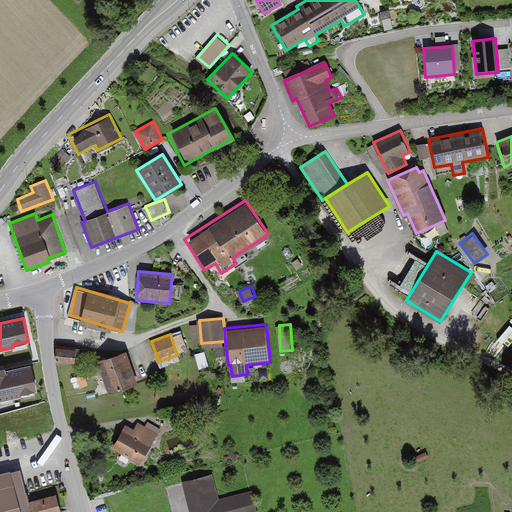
[(76,347),(57,346),(56,362),(75,364),(76,347)]
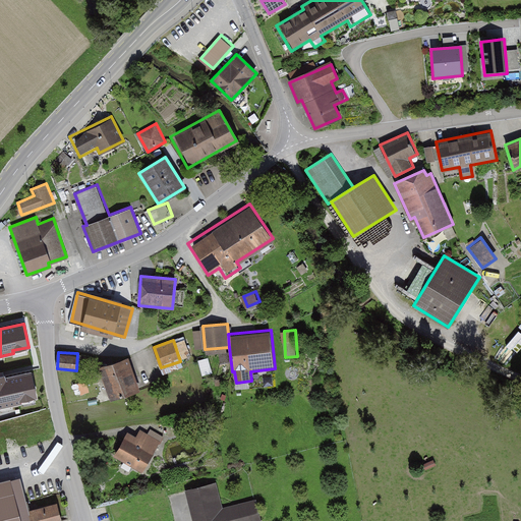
[(127,357),(100,366),(111,401),(138,392),(127,357)]
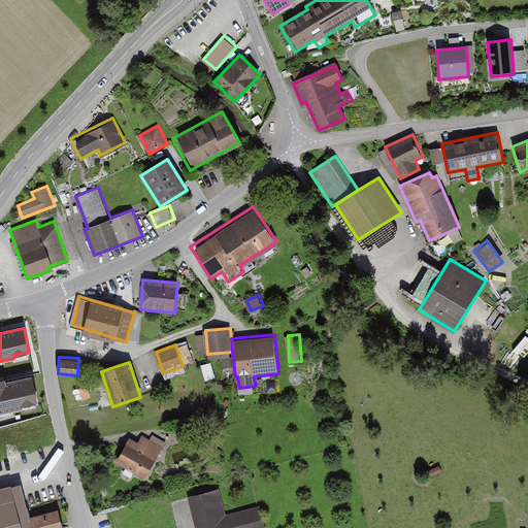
[(0,413),(22,407),(21,404),(37,401),(32,377),(6,384),(5,381),(0,382),(0,413)]
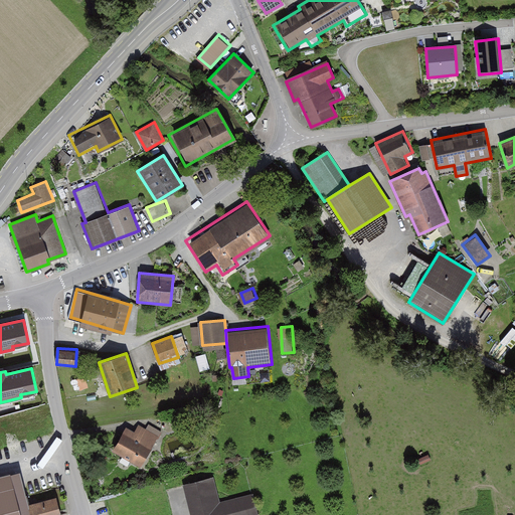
[(134,433),(126,428),(114,451),(142,467),(162,431),(149,423),(146,430),(138,424),(134,433)]
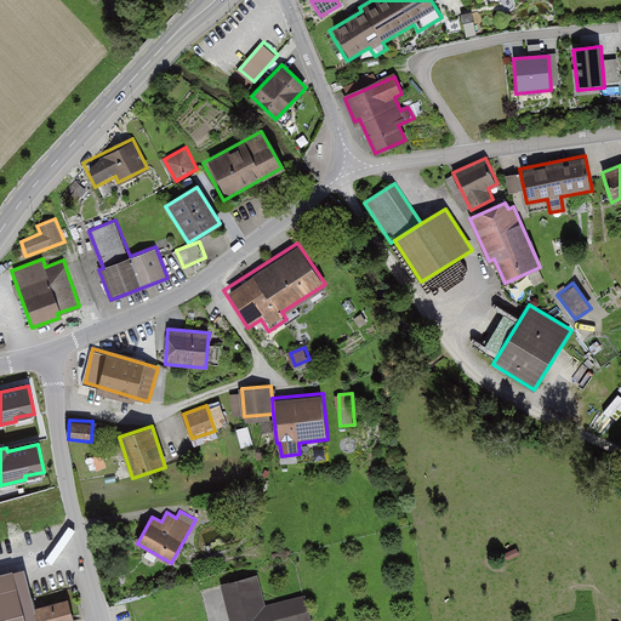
[(0,620),(35,620),(22,569),(0,574),(0,620)]
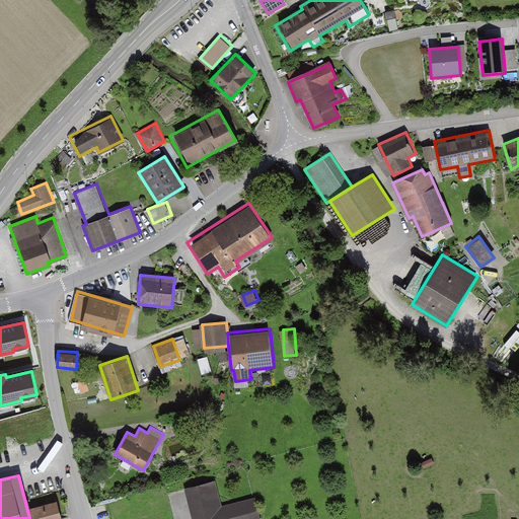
[(260,518),(255,497),(222,504),(217,482),(186,489),(193,518),(260,518)]
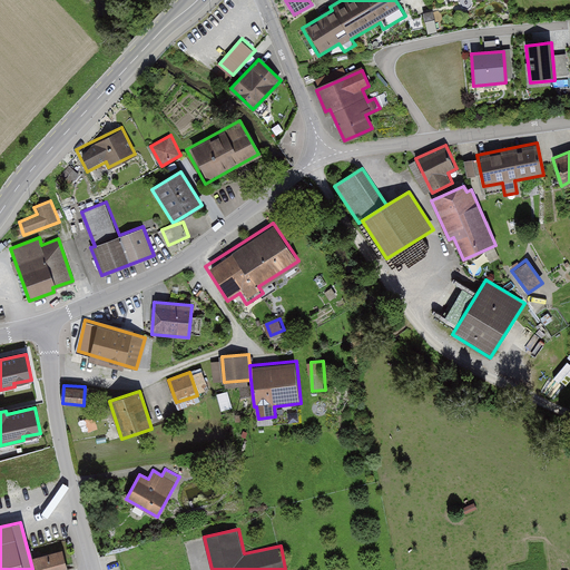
[(65,569),(60,551),(31,560),(33,569),(65,569)]
